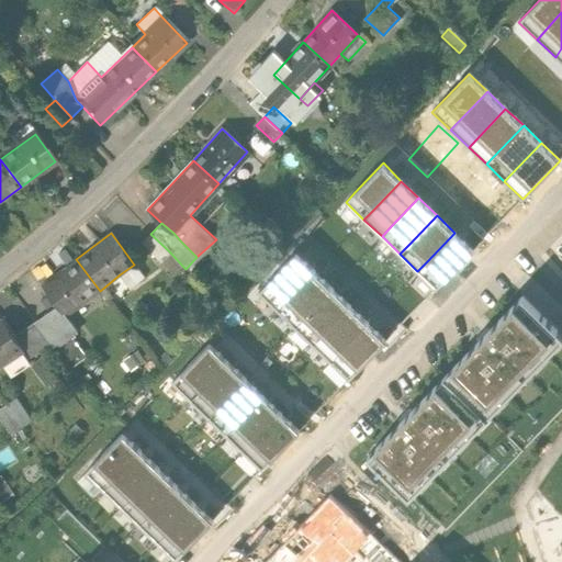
[(427,261),(417,271),(436,288),(446,278),(472,249),(454,233),(427,261)]
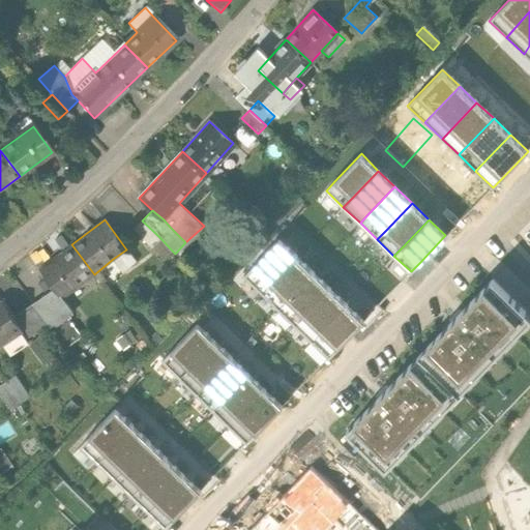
[(159,237),(142,221),(134,228),(151,245),(152,244),(159,237)]
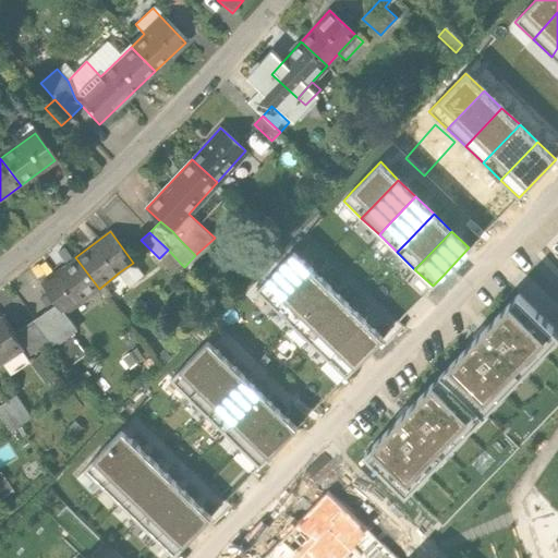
[(168,250),(160,257),(173,271),(181,264),(168,250)]
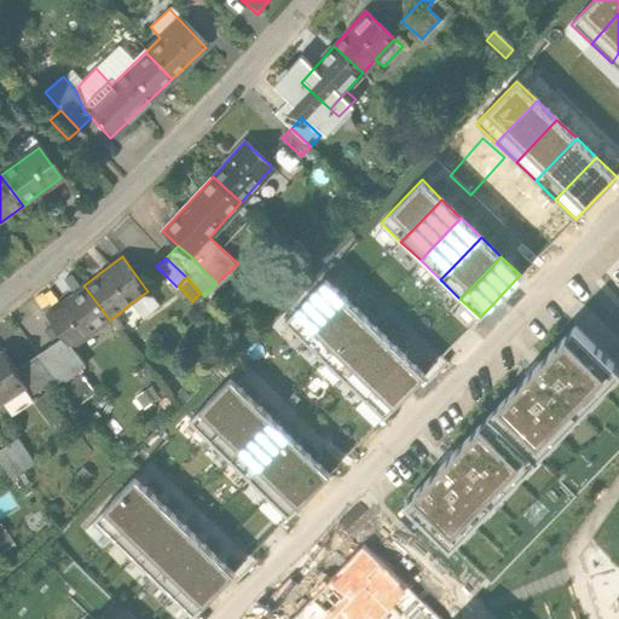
[(295,311),(284,322),(305,341),(316,330),(346,299),(325,278),(295,311)]
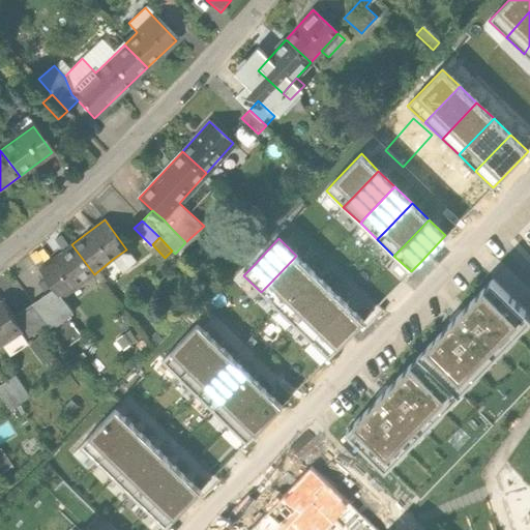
[(54,289),(61,300),(62,299),(94,274),(71,244),(38,270),(54,289)]
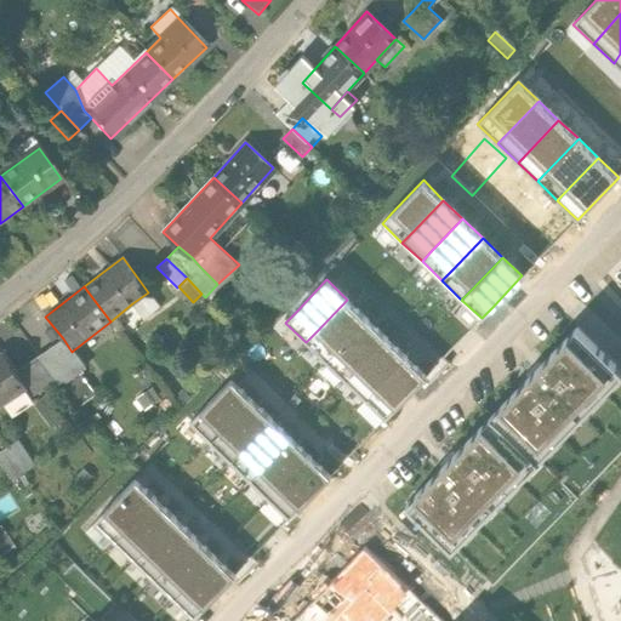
[(159,306),(148,292),(132,303),(143,318),(159,306)]
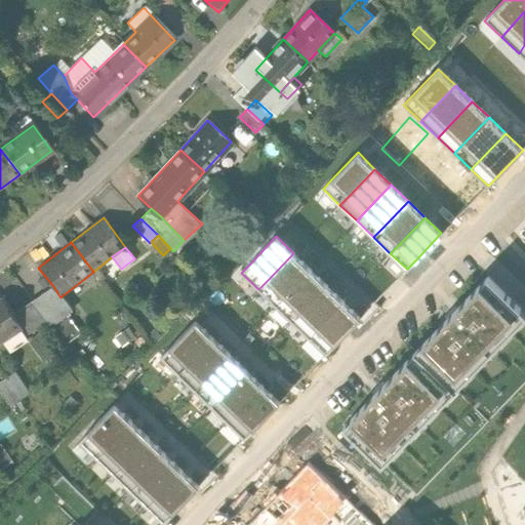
[(268,280),(258,289),(275,305),(284,295),(310,269),(293,253),(268,280)]
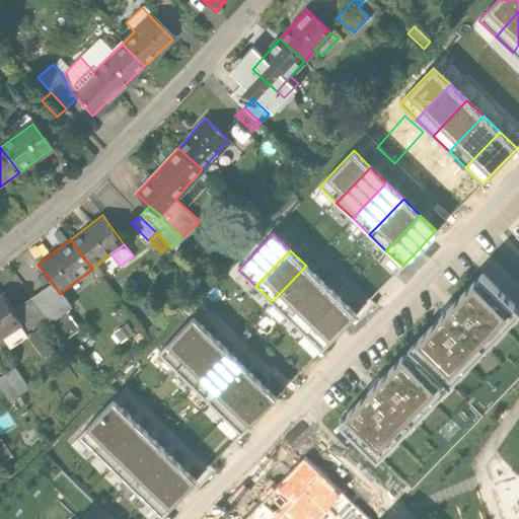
[(281,292),(272,301),(289,317),(297,308),(323,282),(306,266),(281,292)]
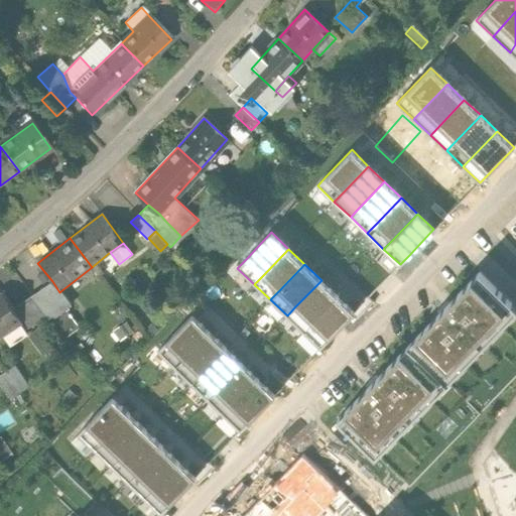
[(415,339),(408,346),(447,383),(515,310),(515,306),(480,271),(472,279),(415,339)]
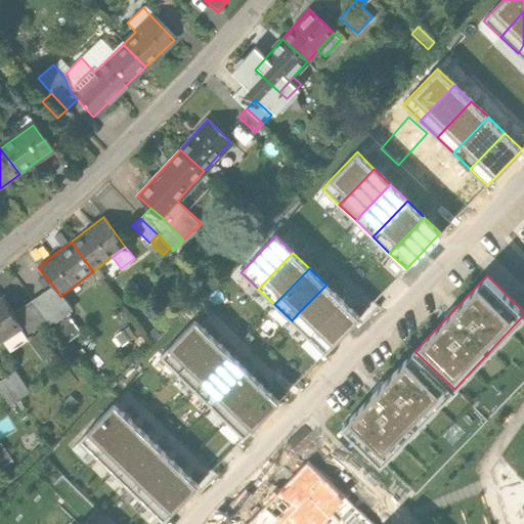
[(300,311),(292,320),(308,337),(317,328),(343,301),(326,285),(300,311)]
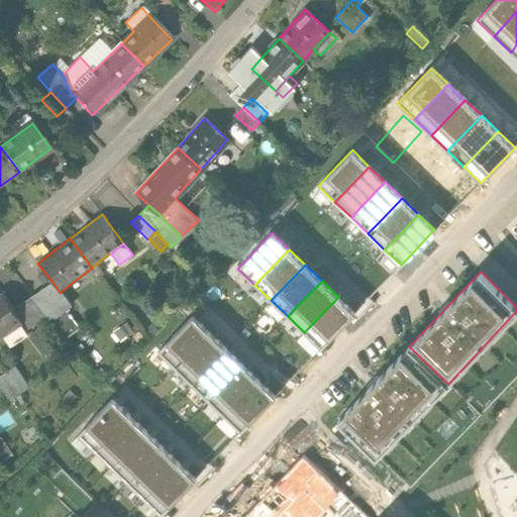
[(53,282),(31,297),(45,316),(50,321),(66,310),(71,305),(61,292),(60,293),(53,282)]
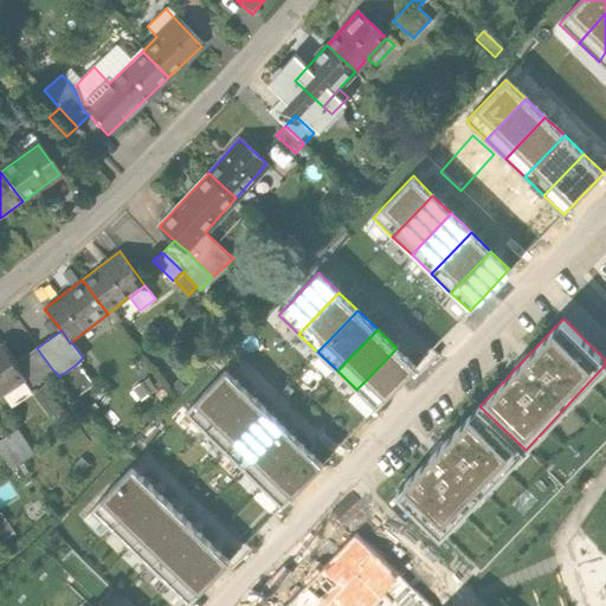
[(1,342),(0,342),(0,392),(2,392),(12,406),(34,392),(31,386),(14,362),(15,362),(1,342)]
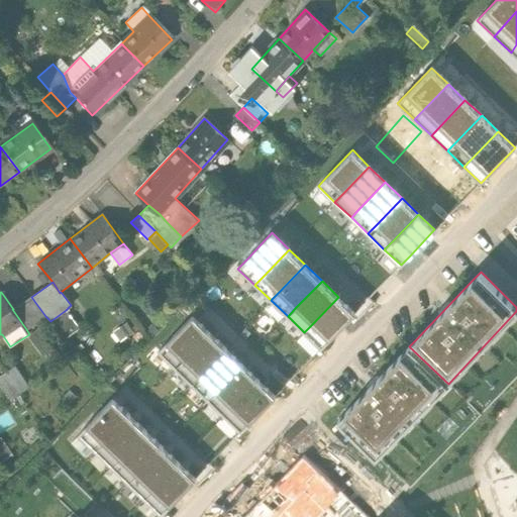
[(45,316),(31,297),(13,309),(12,309),(26,329),(45,316)]
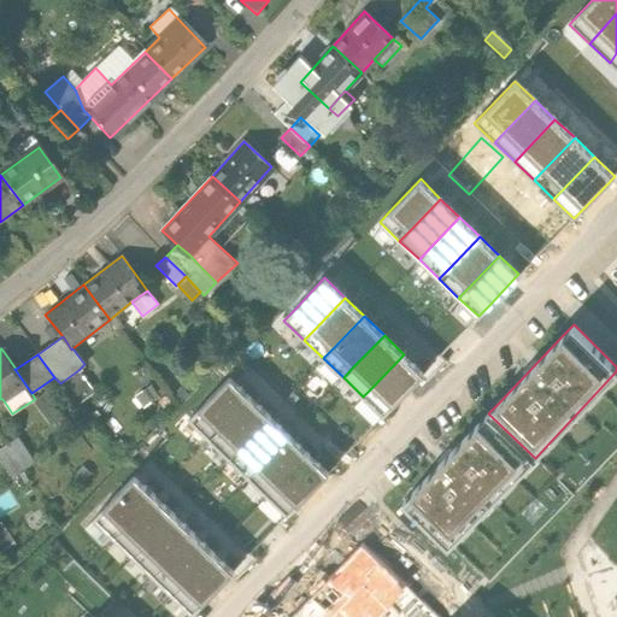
[(374,386),(363,397),(383,416),(393,405),(424,374),(404,354),(374,386)]
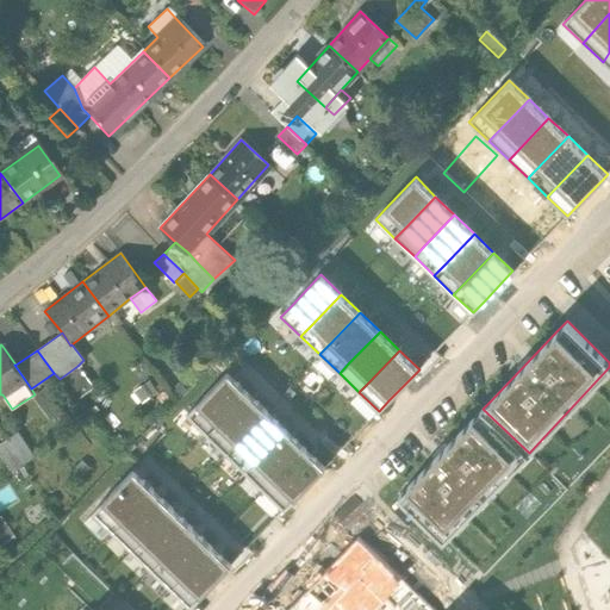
[(60,379),(58,380),(75,402),(76,400),(94,387),(78,366),(60,379)]
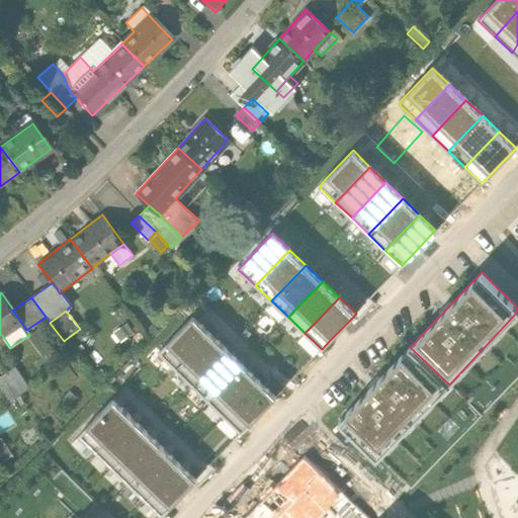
[(167,343),(159,352),(175,368),(184,359),(209,333),(192,316),(167,343)]
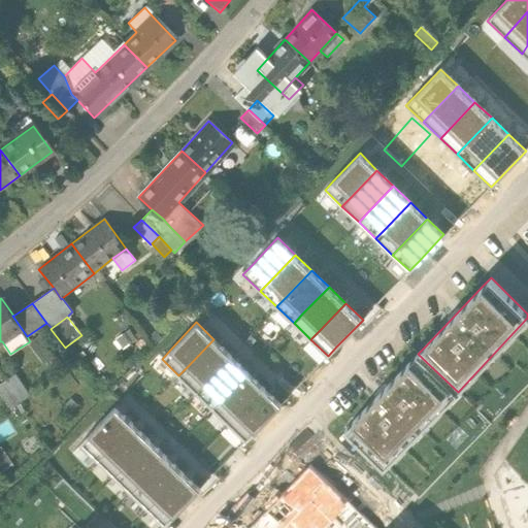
[(40,335),(29,343),(42,362),(54,355),(40,335)]
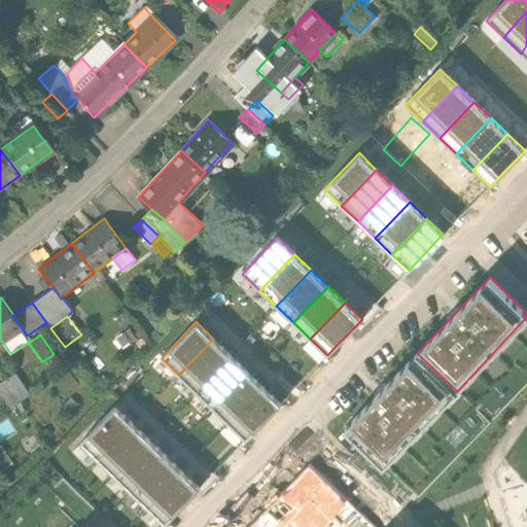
[(187,365),(178,375),(196,391),(204,382),(230,354),(213,339),(187,365)]
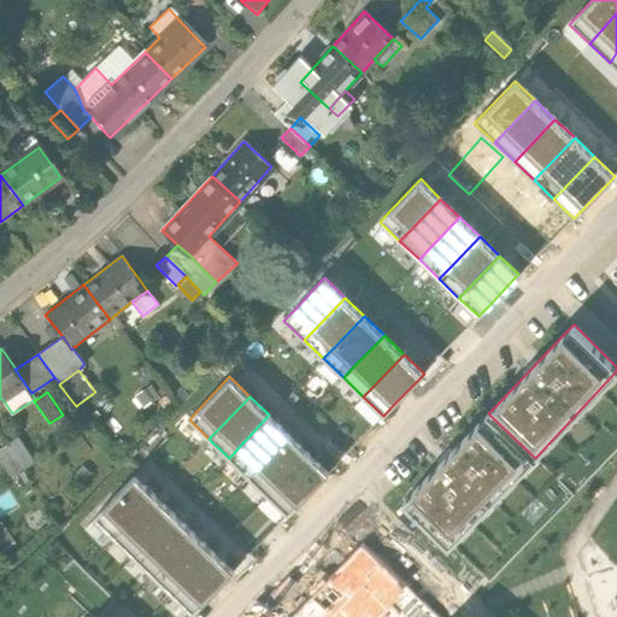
[(412,493),(403,501),(450,547),(535,458),(488,413),(480,422),(412,493)]
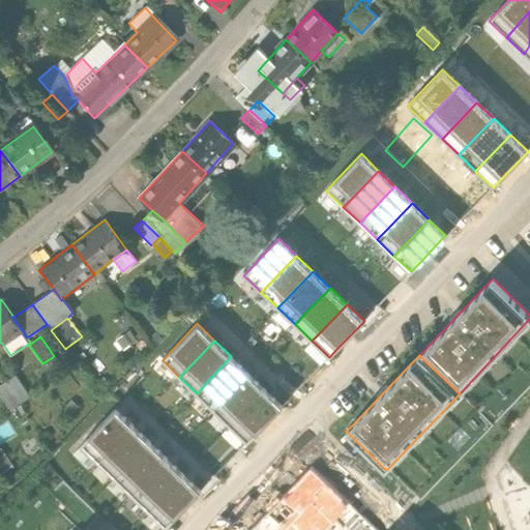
[(205,384),(197,393),(213,409),(223,400),(248,373),(231,356),(205,384)]
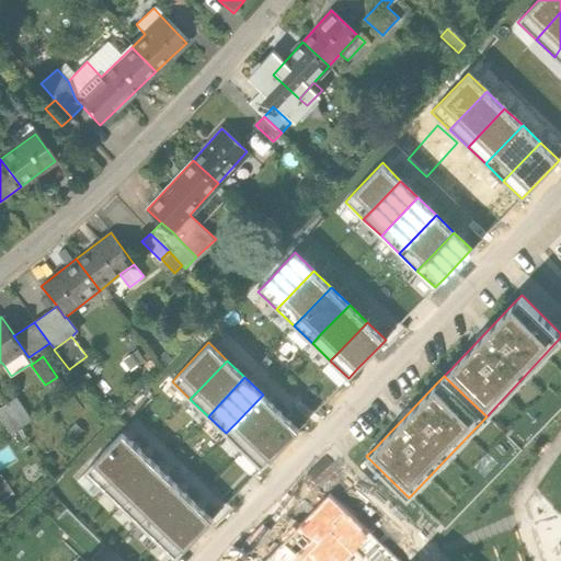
[(236,423),(226,433),(243,450),(253,441),(281,412),(263,395),(236,423)]
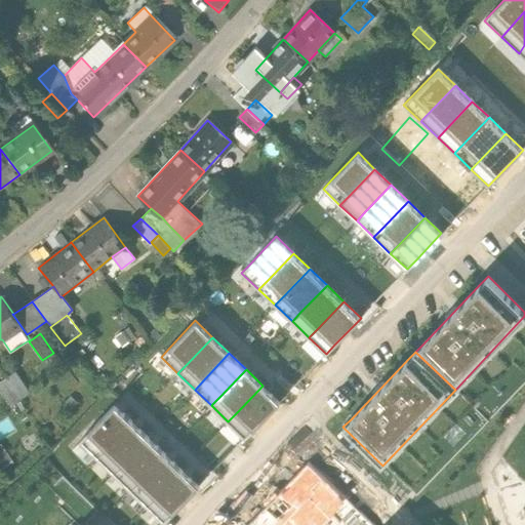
[(6,377),(19,398),(30,391),(16,371),(6,377)]
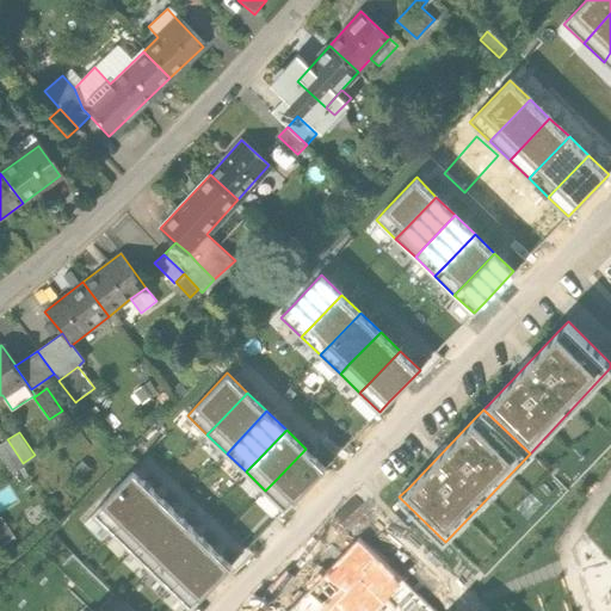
[(0,451),(13,470),(23,463),(7,439),(0,444),(0,451)]
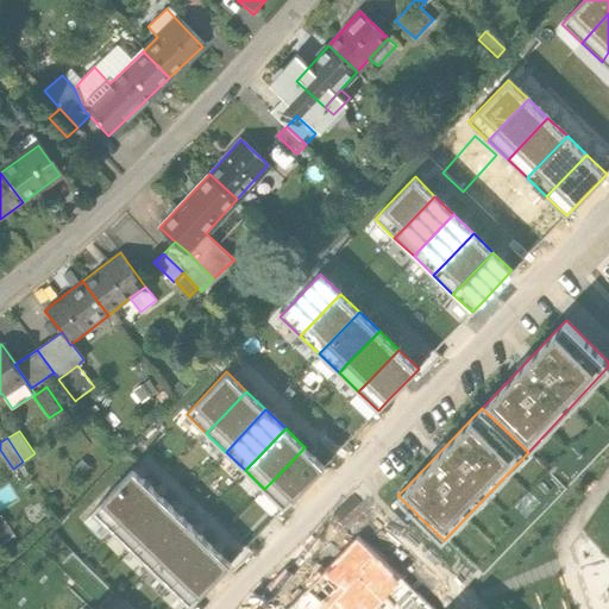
[(275,478),(264,489),(284,508),(295,497),(325,466),(305,447),(275,478)]
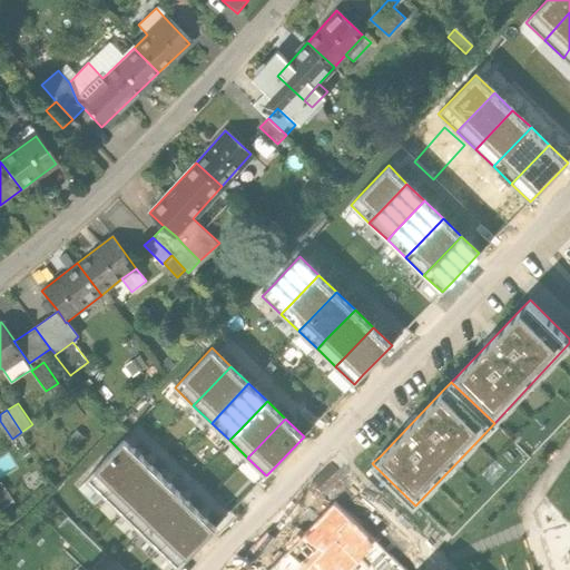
[(78,428),(68,438),(76,444),(85,434),(78,428)]
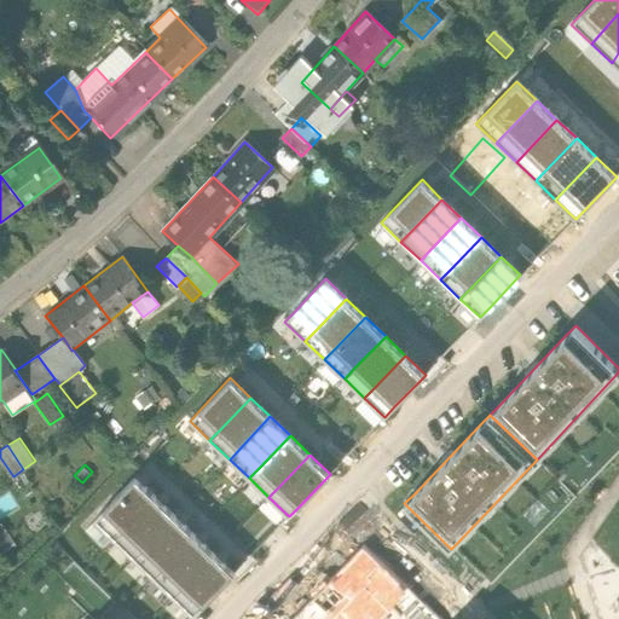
[(104,509),(94,520),(114,539),(125,528),(155,497),(134,478),(104,509)]
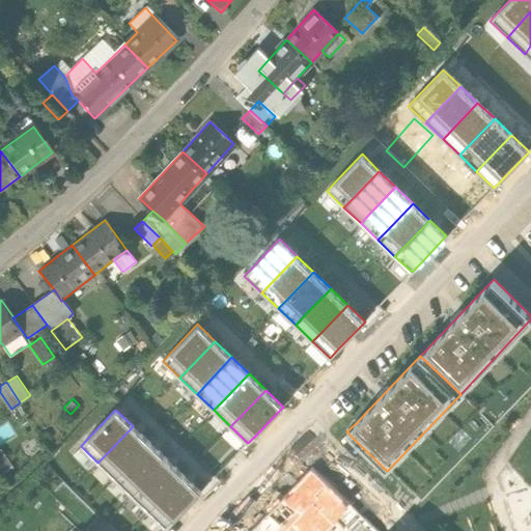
[(107,453),(98,463),(115,478),(123,470),(150,442),(133,426),(107,453)]
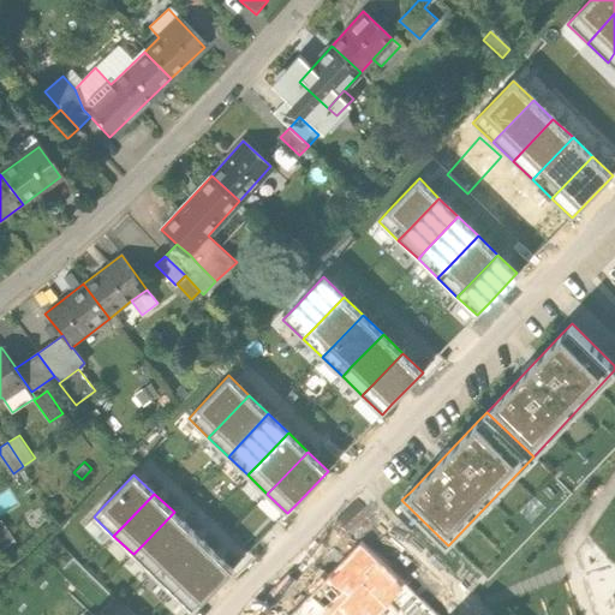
[(143,544),(133,554),(153,573),(163,562),(193,531),(174,512),(143,544)]
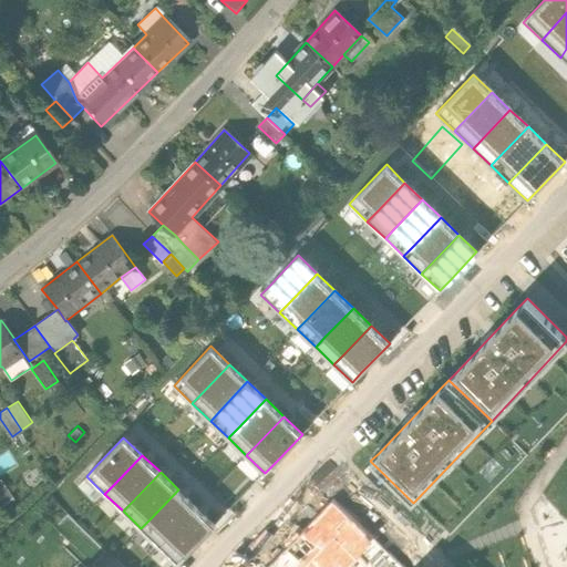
[(151,518),(141,528),(158,546),(168,536),(196,507),(178,490),(151,518)]
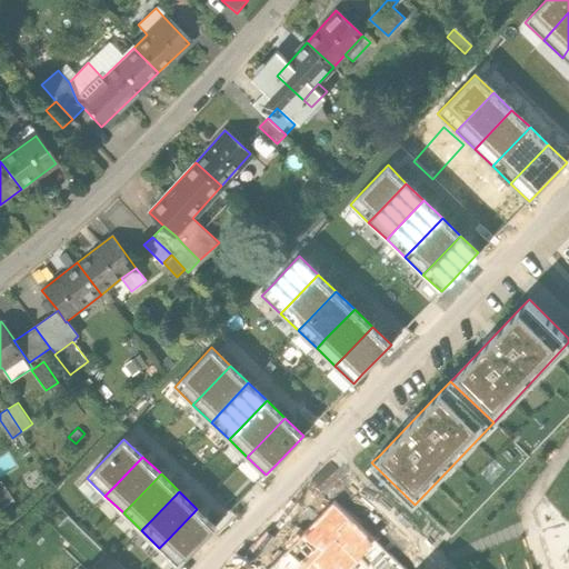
[(352,568),(378,545),(331,499),(265,568),(352,568)]
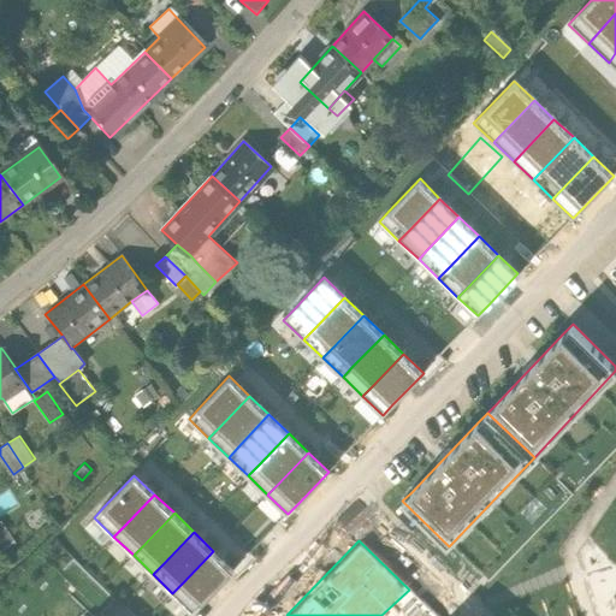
[(183,582),(172,593),(193,612),(203,602),(234,570),(213,551),(183,582)]
